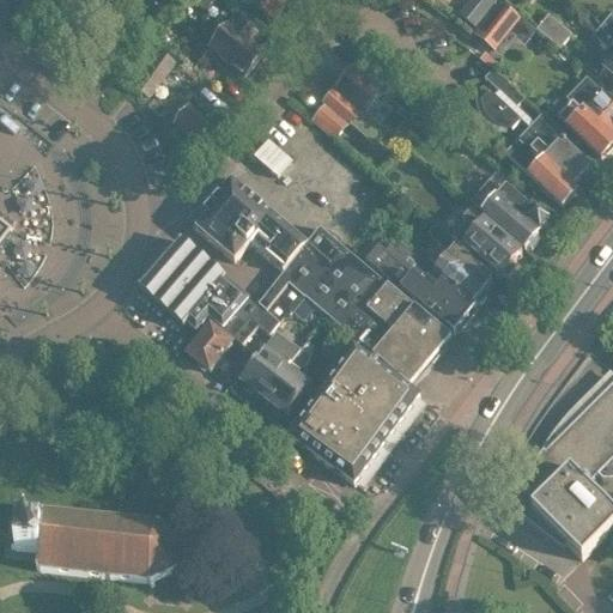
[(255,0),(252,6),(273,22),(273,20),(269,18),(278,7),(281,10),(286,2),(296,10),(302,0),(255,0)]
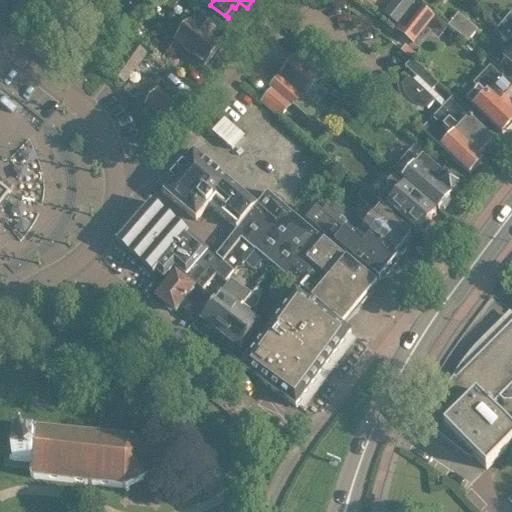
[(413,0),(395,0),(386,11),(397,19),(413,0)]
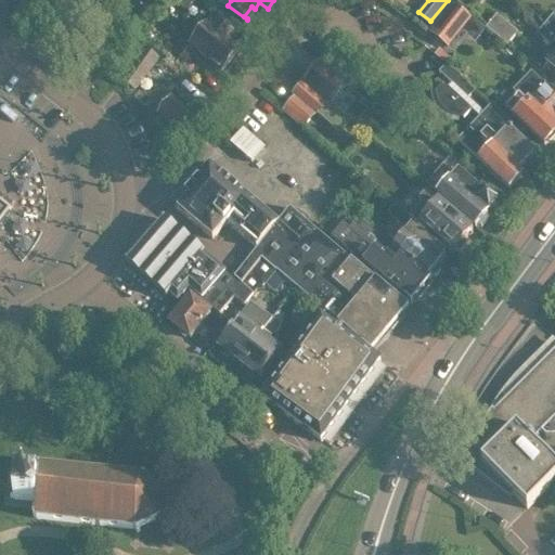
[(452,1),(430,30),(448,43),(470,16),(452,1)]
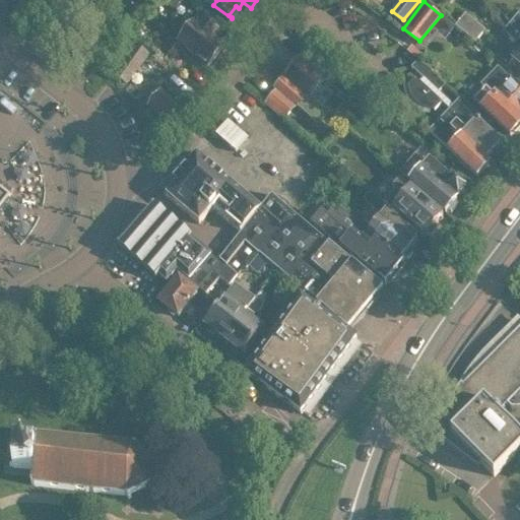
[(519,13),(517,10),(509,20),(519,28),(519,13)]
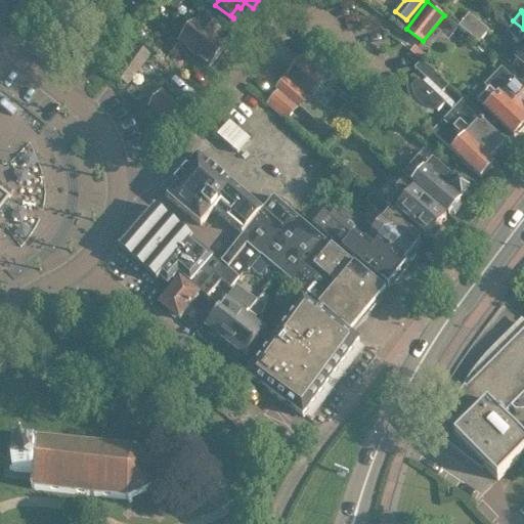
[(459,26),(479,43),(490,30),(470,12),(459,26)]
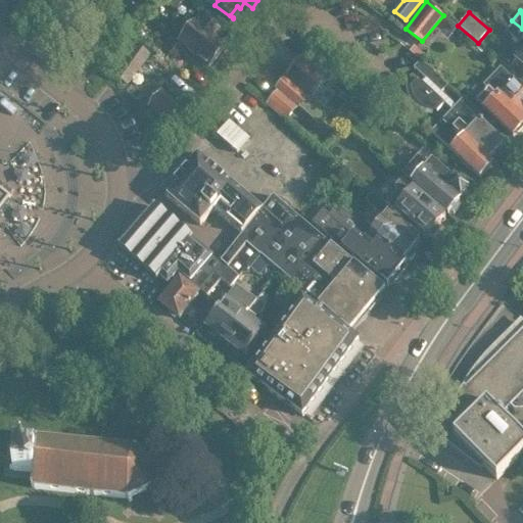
[(214,38),(220,30),(204,17),(198,25),(194,20),(179,40),(208,64),(224,46),(214,38)]
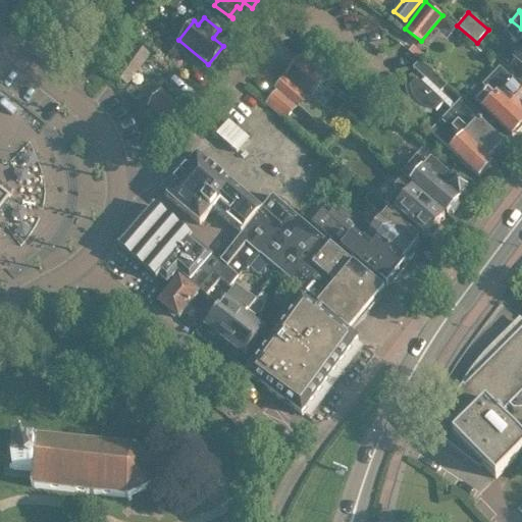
[(521,63),(521,29),(511,20),(504,29),(515,38),(519,38),(520,36),(521,37),(521,43),(512,55),(521,63)]
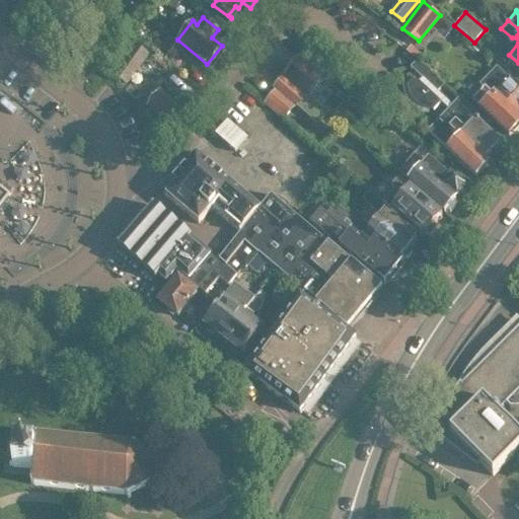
[(135,42),(113,71),(127,82),(149,52),(135,42)]
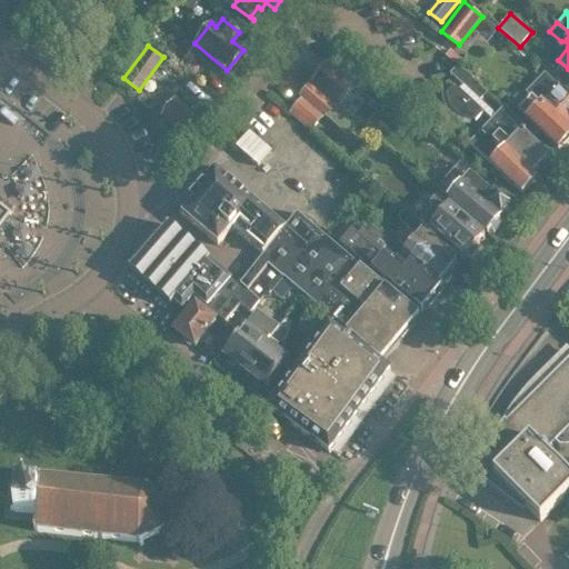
[(327,60),(312,78),(340,102),(356,85),(327,60)]
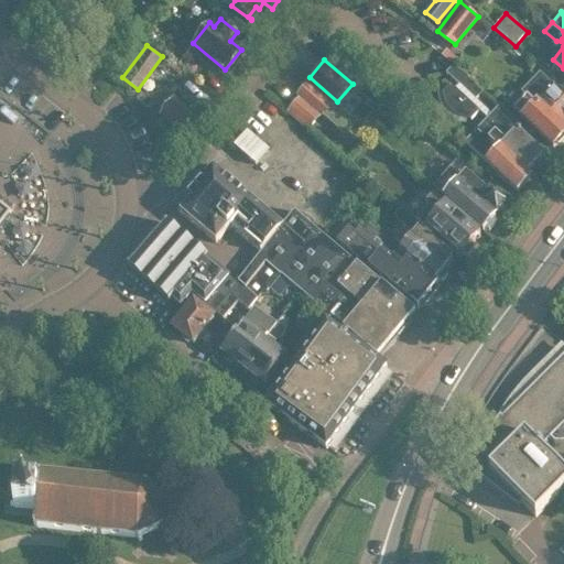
[(513,130),(518,126),(496,106),(489,112),(473,97),(479,90),(467,78),(451,63),(443,72),(456,84),(453,87),(447,83),(440,91),(440,95),(441,97),(442,99),(443,102),(444,105),(445,107),(447,109),(449,110),(451,112),(453,114),(456,116),(458,117),(461,117),(463,118),(466,118),(468,119),(476,110),(485,118),(463,141),(516,190),(528,175),(523,171),(539,153),(513,130)]
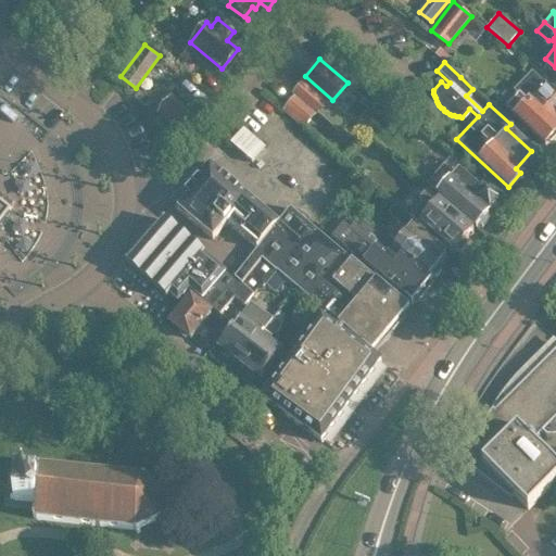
[(504,106),(544,142),(555,129),(555,128),(552,125),(555,119),(555,97),(543,85),(544,84),(529,70),(512,88),(516,93),(504,106)]
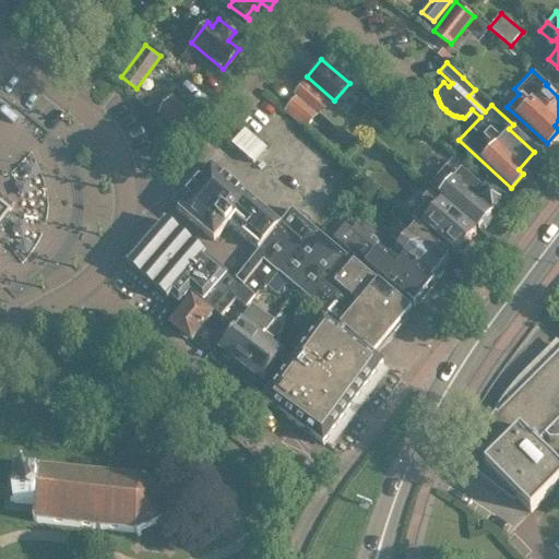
[(296,96),(317,114),(326,102),(302,81),(293,93),(296,96)]
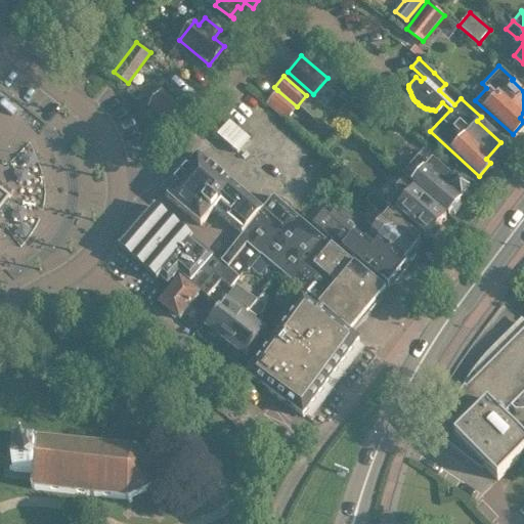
[(146,102),(171,124),(184,107),(161,86),(146,102)]
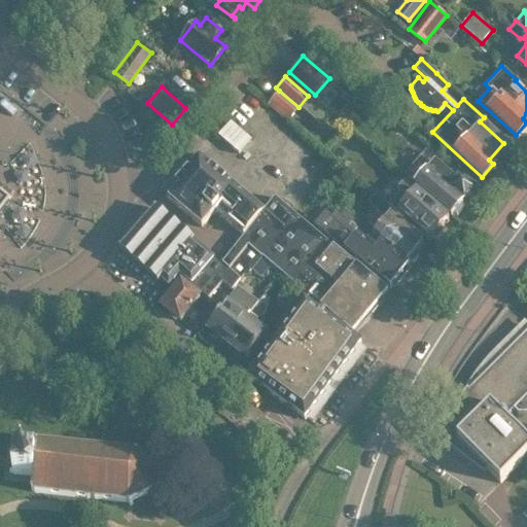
[(269,103),(287,119),(299,107),(279,91),(269,103)]
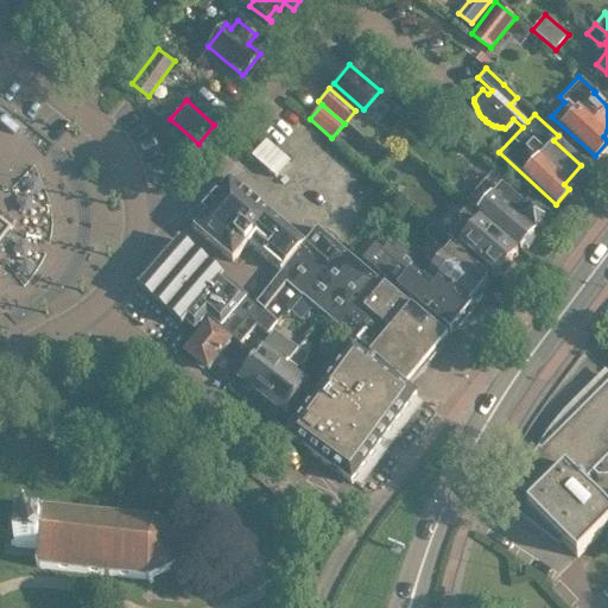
[(289,159),(266,139),(252,154),(274,175),(289,159)]
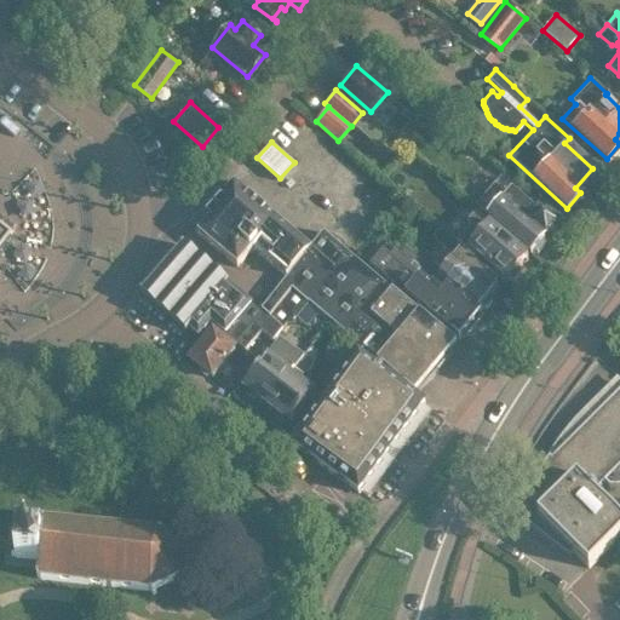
[(547,223),(511,190),(512,189),(499,177),(476,204),(530,250),(543,235),(540,233),(547,223)]
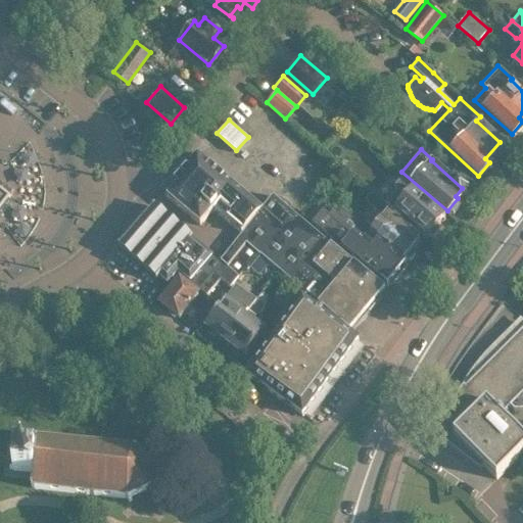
[(242,232),(263,206),(197,150),(162,191),(200,223),(214,207),(242,232)]
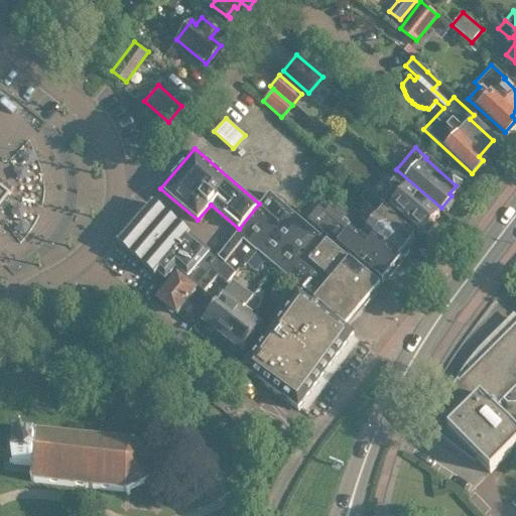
[(438,212),(395,175),(389,182),(391,185),(380,200),(386,205),(419,233),(438,212)]
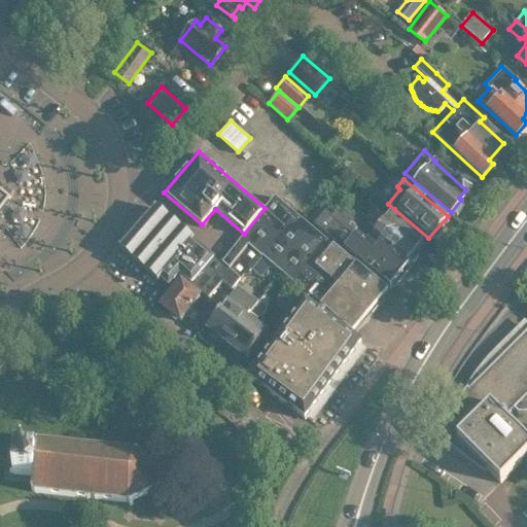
[(0,209),(9,197),(0,188),(0,209)]
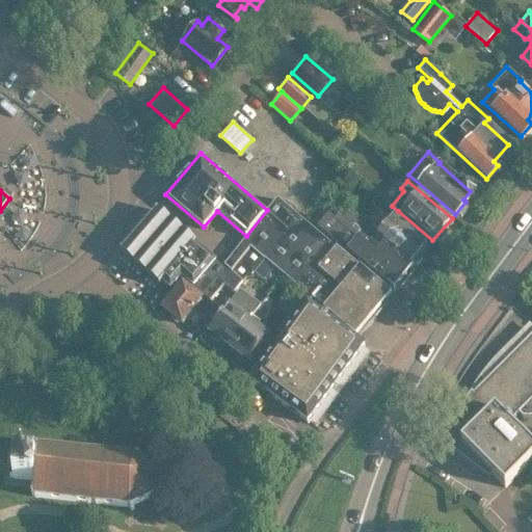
[(426,241),(404,223),(406,222),(396,214),(398,211),(394,208),(377,193),(370,202),(390,218),(375,235),(409,265),(422,250),(420,248),(426,241)]
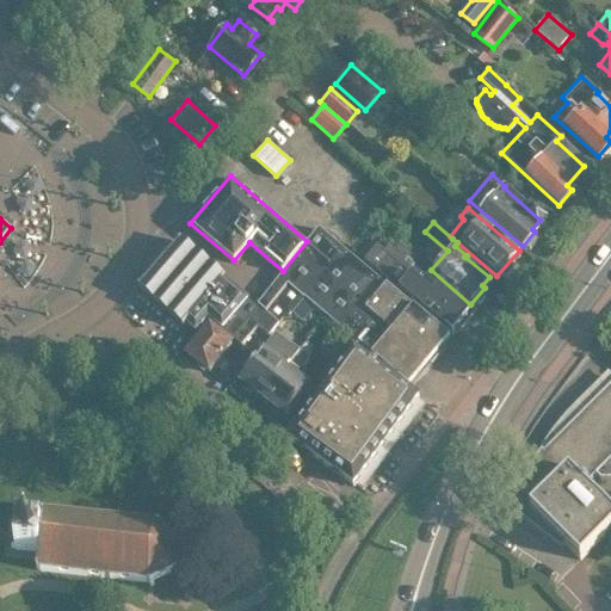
[(406,386),(450,334),(420,309),(318,227),(307,241),(283,271),(257,303),(278,321),(283,316),(285,318),(291,310),(303,296),(313,304),(349,334),(372,355),(371,357),(406,386)]
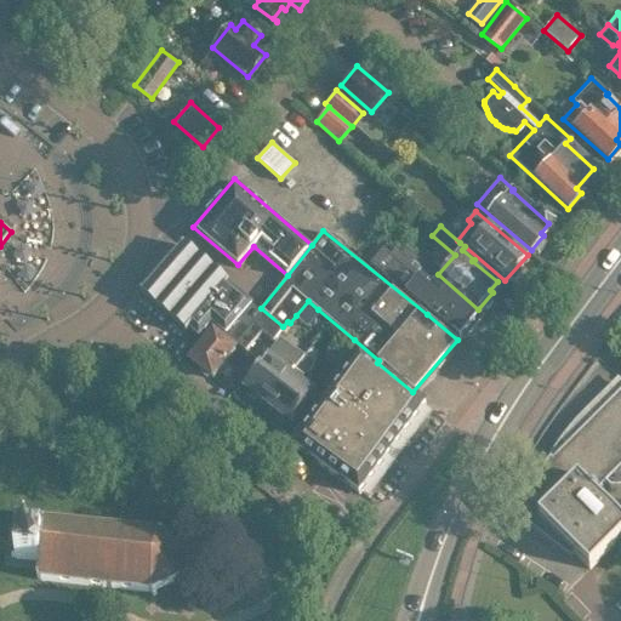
[(141,292),(148,298),(166,314),(184,330),(188,325),(197,332),(198,334),(211,319),(224,331),(235,341),(254,322),(273,340),(283,326),(261,308),(260,309),(251,302),(227,281),(228,281),(184,243),(141,292)]
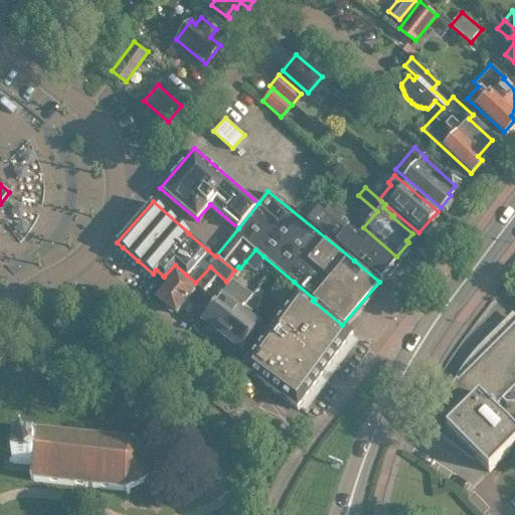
[(398,258),(396,256),(363,227),(332,201),(324,210),(318,204),(307,217),(336,241),(336,242),(380,280),(398,258)]
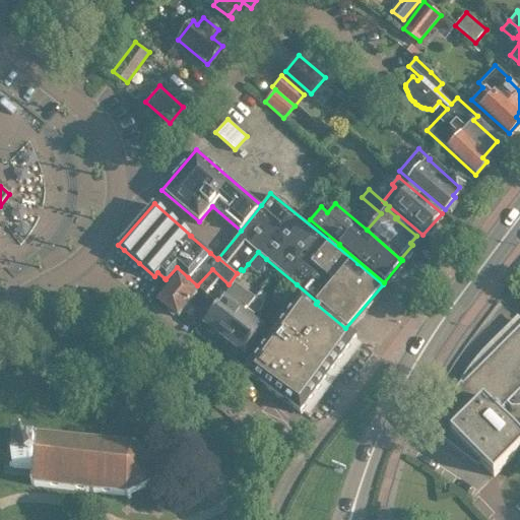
[(266,259),(258,252),(248,264),(256,271),(266,259)]
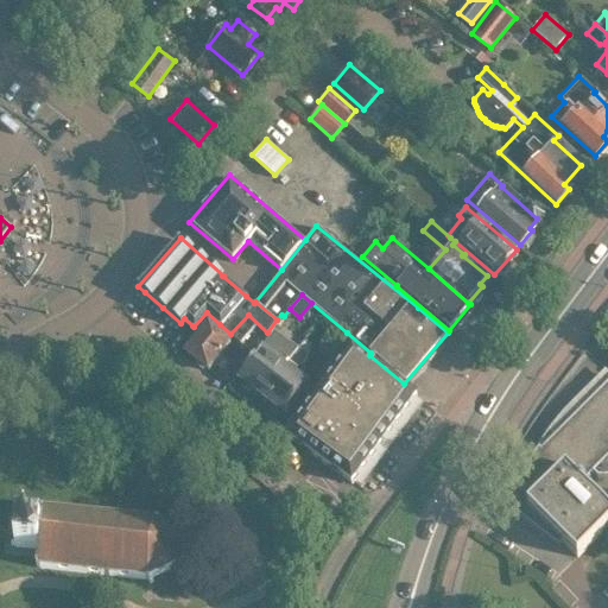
[(184,349),(207,367),(228,340),(207,322),(184,349)]
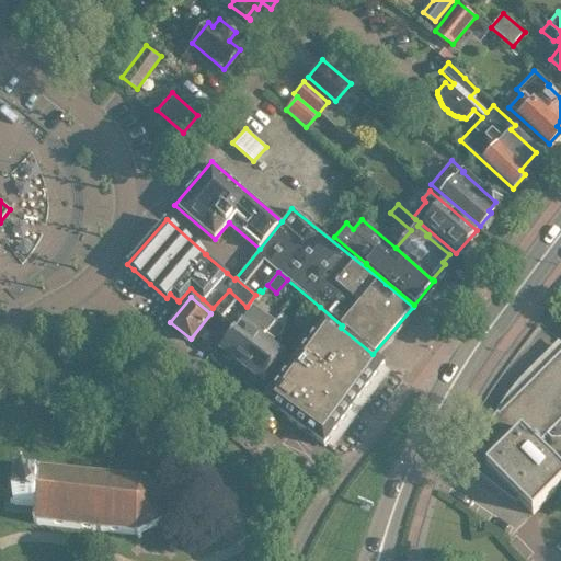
[(382,363),(371,355),(373,354),(341,328),(342,325),(320,307),(315,315),(277,366),(285,373),(264,400),(287,418),(322,444),(354,402),(382,363)]
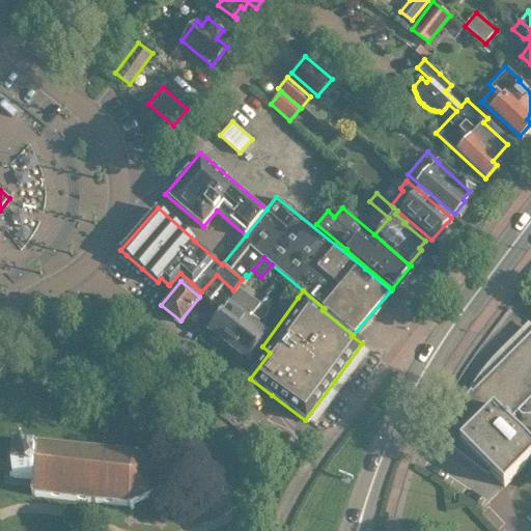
[(206,330),(226,344),(259,303),(251,296),(239,312),(227,303),(206,330)]
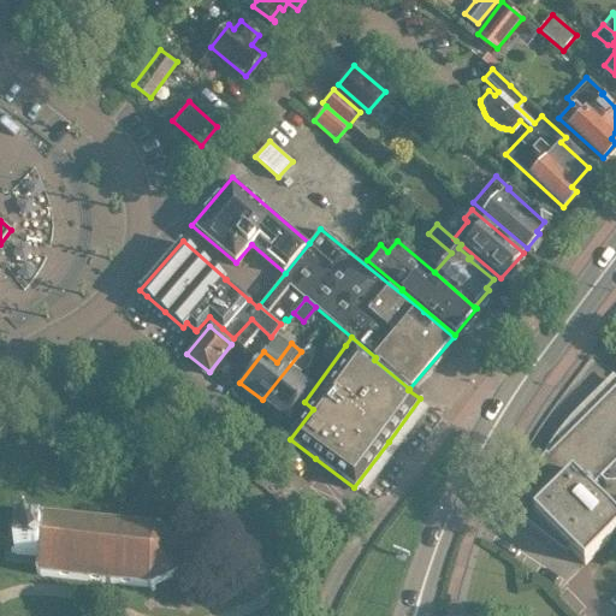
[(301,351),(262,400),(286,418),(309,388),(296,377),(311,359),(301,351)]
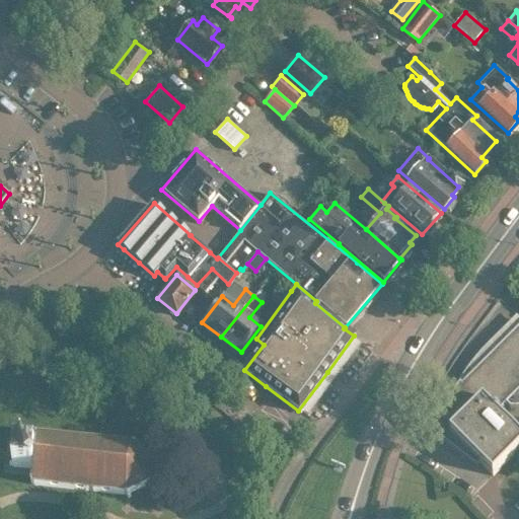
[(493,473),(503,464),(518,446),(518,435),(496,411),(502,404),(507,410),(518,409),(518,391),(517,390),(518,387),(518,323),(461,382),(458,380),(446,402),(439,417),(433,431),(436,433),(442,439),(442,438),(458,451),(464,445),(493,473)]
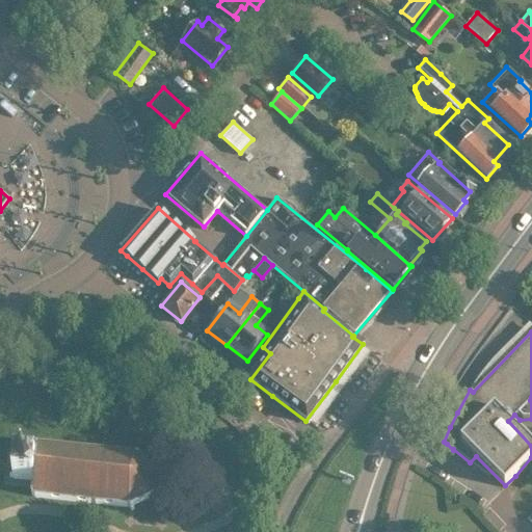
[(12,477),(32,478),(30,496),(131,505),(152,493),(154,469),(137,454),(36,445),(35,449),(20,447),(20,455),(15,455),(12,467),(12,477)]
